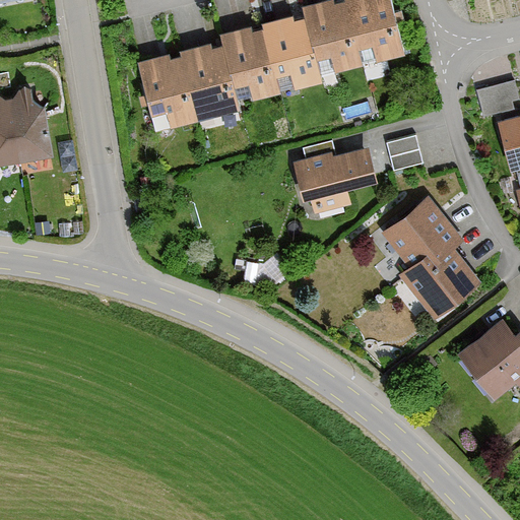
[(401,55),(387,0),(321,0),(299,6),(301,15),(217,36),(218,43),(136,62),(153,132),(237,112),(235,105),(322,83),(320,75),(401,55)]
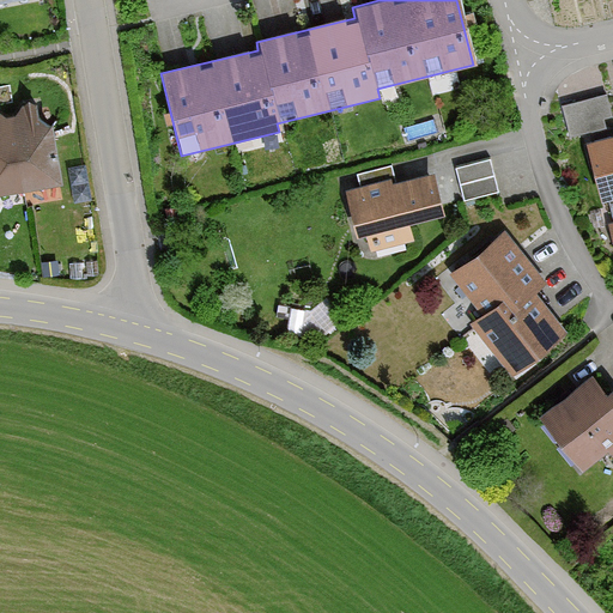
[(8,89),(0,90),(0,107),(11,105),(8,89)]
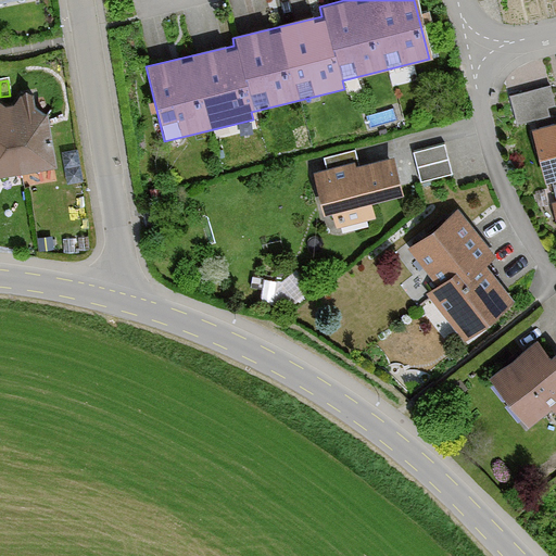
[(550,90),(525,97),(533,126),(547,123),(544,112),(555,110),(550,90)]
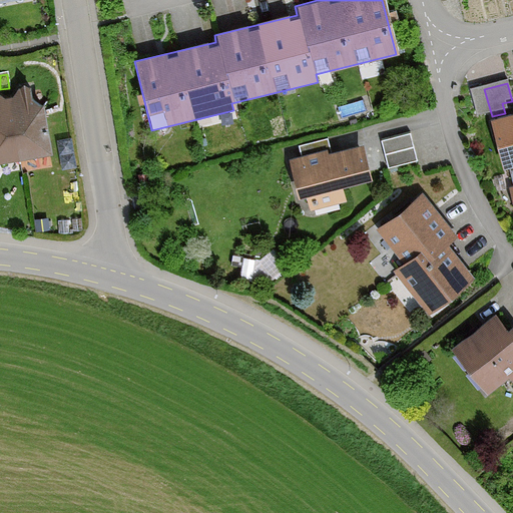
[(9,88),(0,89),(0,161),(47,155),(39,105),(25,107),(22,87),(9,88)]
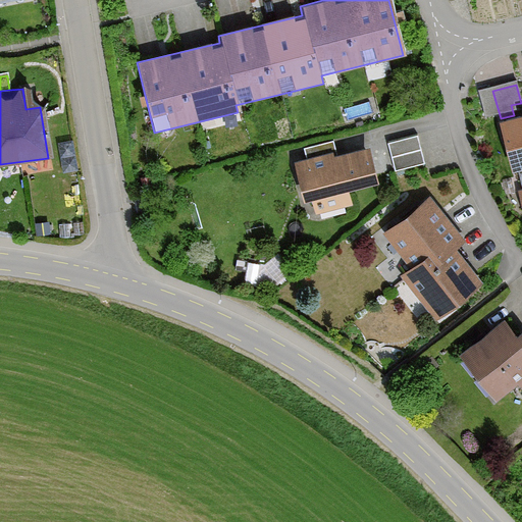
[(521,118),(499,125),(512,174),(521,170),(521,191),(517,193),(521,211),(521,118)]
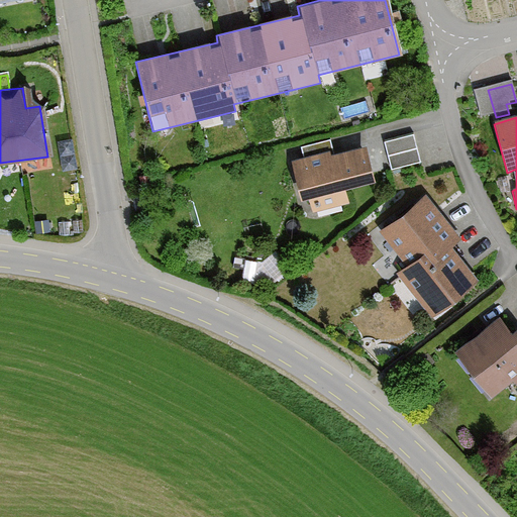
[(412,138),(386,146),(394,174),(420,166),(412,138)]
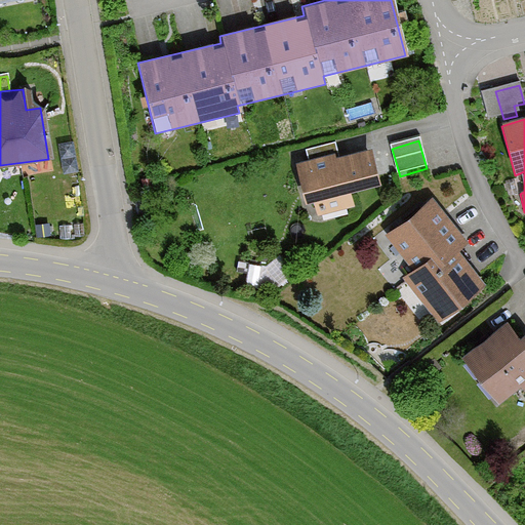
[(335,155),(294,167),(305,204),(313,202),(317,217),(355,206),(351,191),(378,184),(369,151),(336,160),(335,155)]
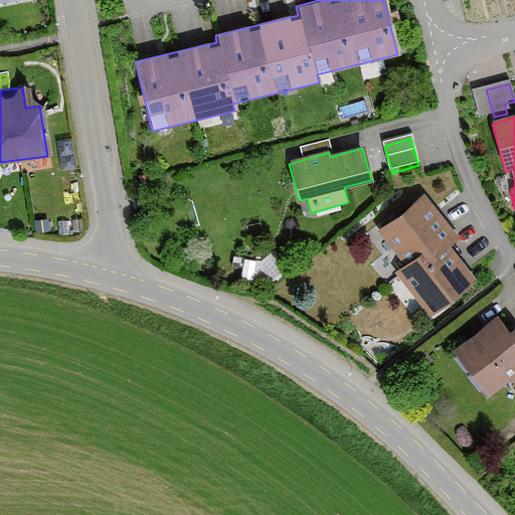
[(457,239),(422,195),(377,231),(403,265),(393,273),(427,317),(474,281),(448,246),(457,239)]
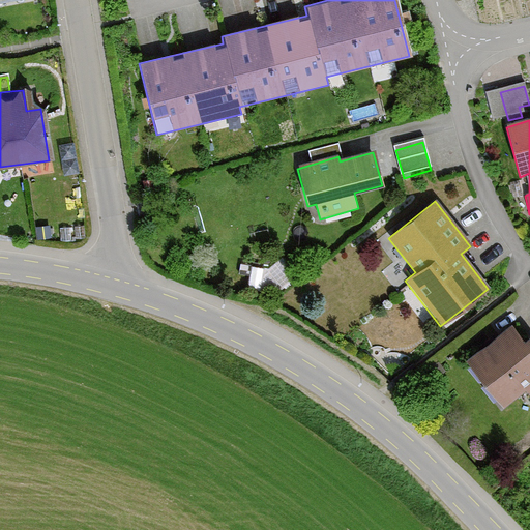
[(529,339),(526,343),(510,324),(464,362),(503,409),(525,391),(529,396),(529,339)]
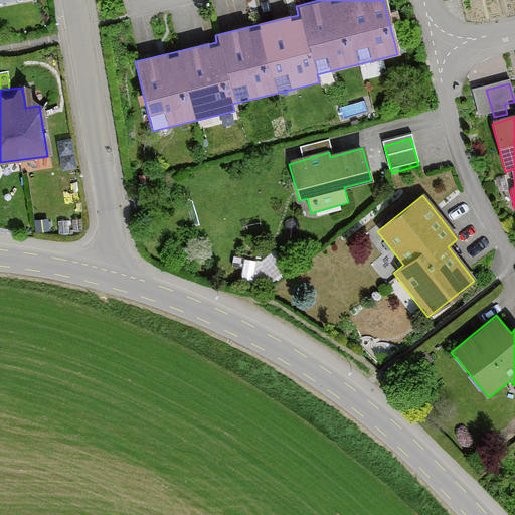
All buildings are outlined.
